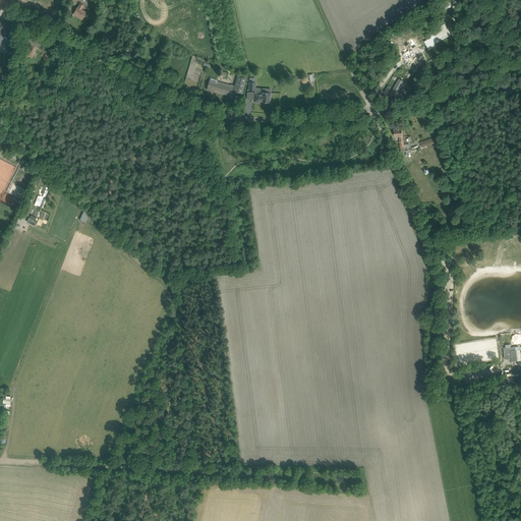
[(450,4),(454,2),(453,0),(446,0),(447,2),(442,3),(444,8),(451,6),(450,4)]
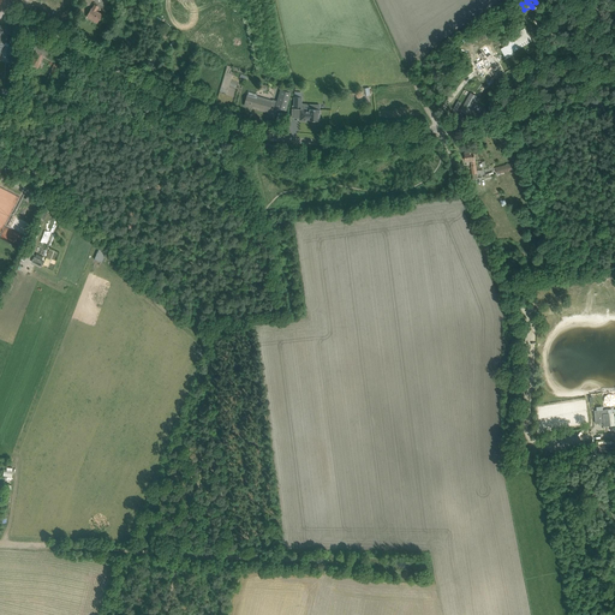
[(87,17),(89,17),(94,21),(94,22),(97,23),(102,15),(96,11),(99,7),(94,5),(91,9),(87,17)]
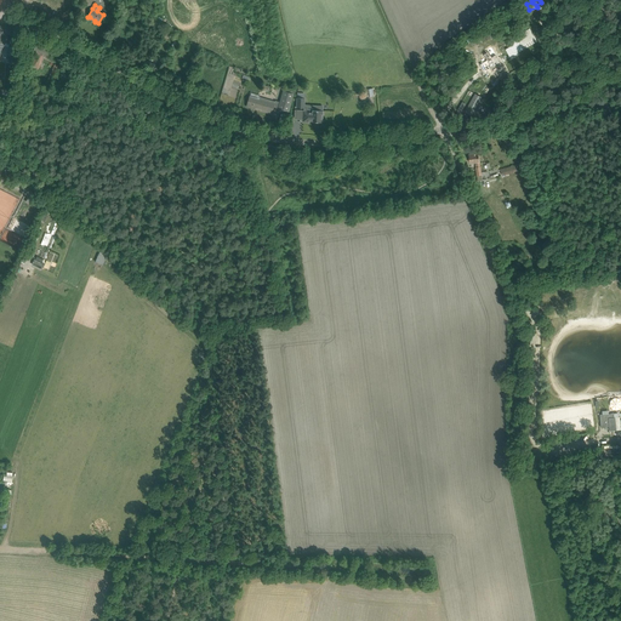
[(12,28),(3,27),(0,41),(0,43),(0,51),(4,52),(5,44),(10,44),(12,28)]
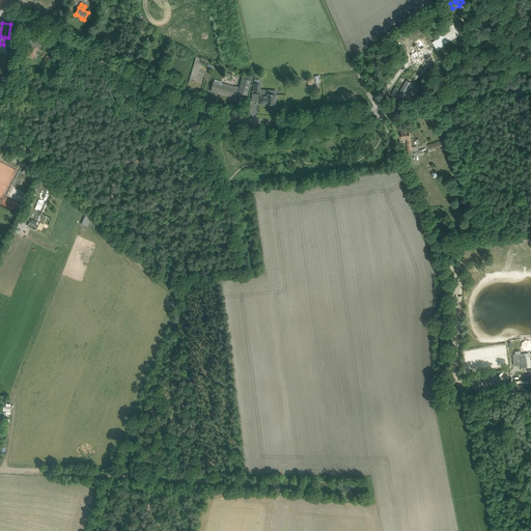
[(441,37),(432,43),(437,49),(444,45),(443,43),(453,36),(451,33),(456,30),(453,25),(443,31),(444,33),(439,36),(441,37)]
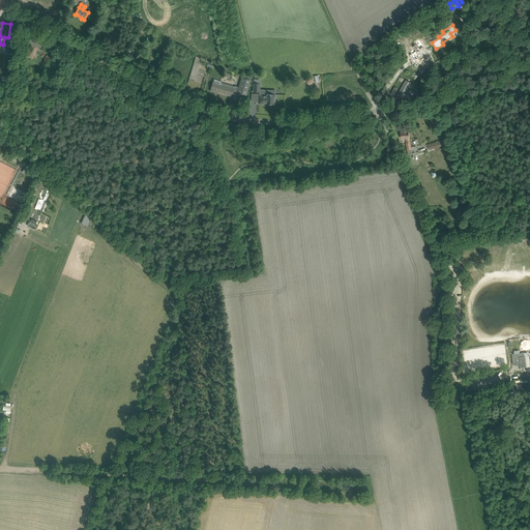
[(26,57),(31,58),(33,59),(34,53),(36,47),(39,48),(39,47),(40,47),(41,45),(40,43),(40,42),(31,38),(29,45),(31,45),(29,51),(28,51),(26,57)]
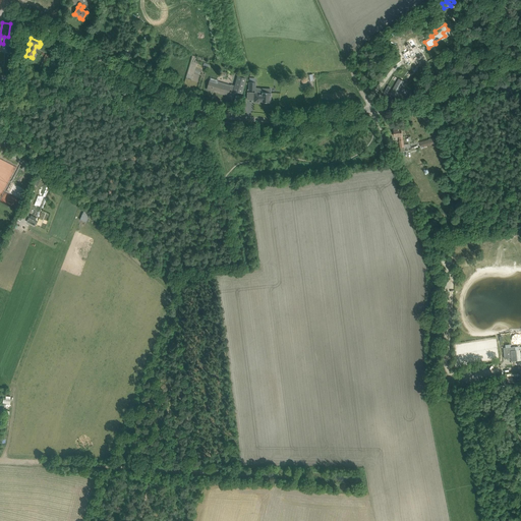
[(410,44),(406,46),(409,51),(403,54),(406,60),(411,57),(417,66),(421,63),(419,59),(421,59),(421,57),(421,56),(419,56),(418,58),(416,54),(419,52),(418,50),(418,49),(417,48),(416,47),(413,48),(411,46),(414,44),(413,42),(410,44)]
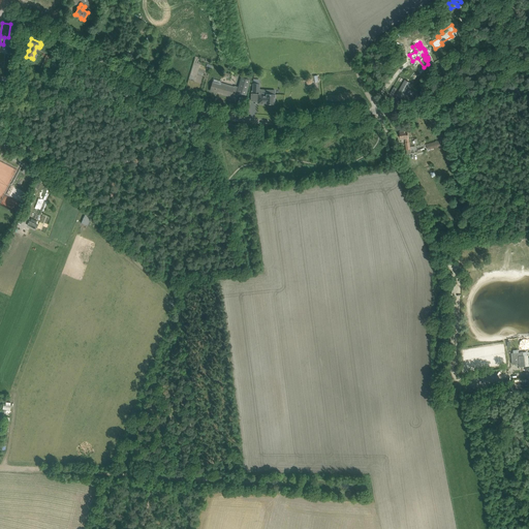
[(241,78),(237,92),(246,95),(251,78),(249,76),(248,80),(241,78)]
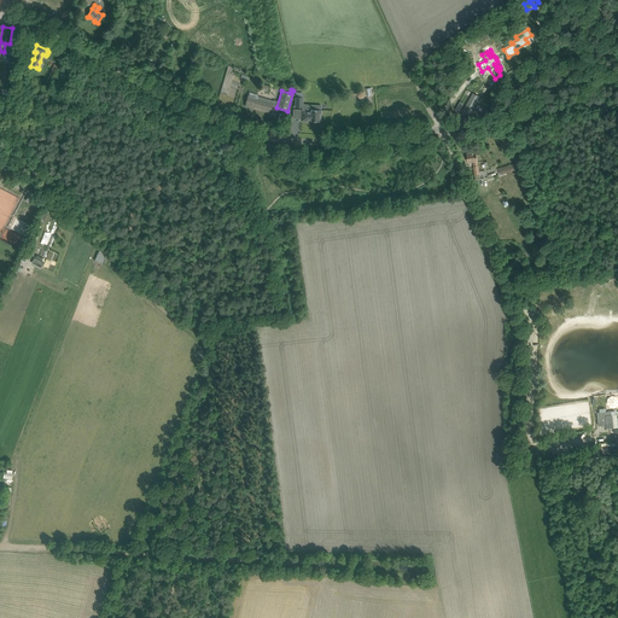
[(250,92),(248,100),(245,106),(250,108),(250,109),(254,110),(254,106),(261,109),(261,110),(270,114),(273,101),(263,99),(263,100),(257,99),(258,95),(250,92)]
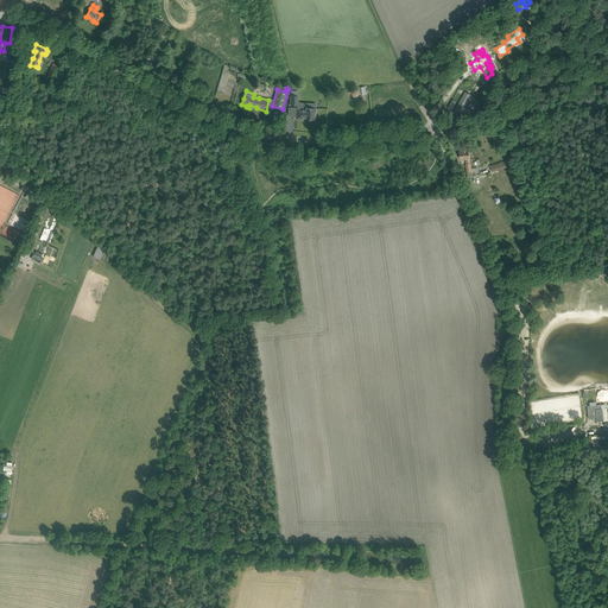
[(295,116),(296,116),(296,119),(314,120),(314,119),(316,119),(316,108),(316,105),(309,103),(309,108),(305,108),(305,109),(297,108),(297,111),(295,111),(295,116)]
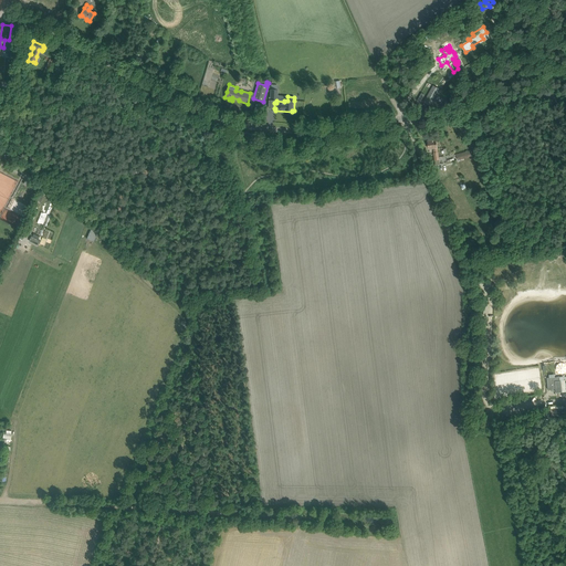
[(440,164),(437,139),(428,140),(429,148),(433,148),(436,164),(440,164)]
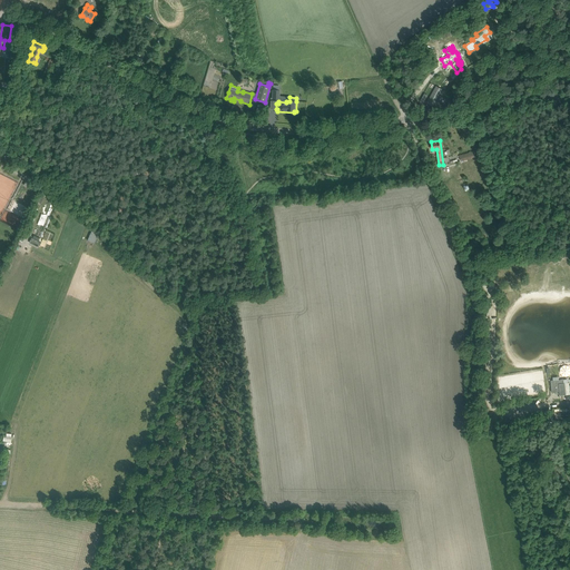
[(459,156),(461,161),(477,157),(474,151),(459,156)]
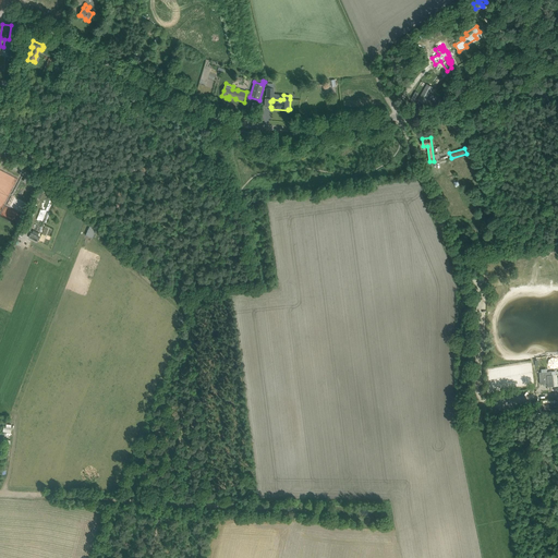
[(49,204),(46,210),(39,208),(36,219),(44,222),(50,204),(49,204)]
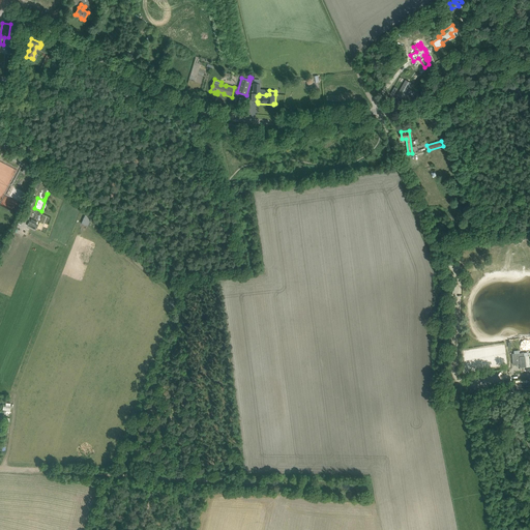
[(30,222),(28,226),(35,230),(38,226),(30,222)]
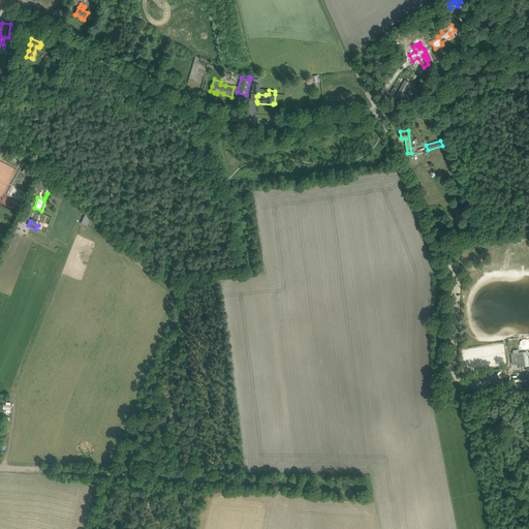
[(527,349),(528,339),(519,339),(519,348),(527,349)]
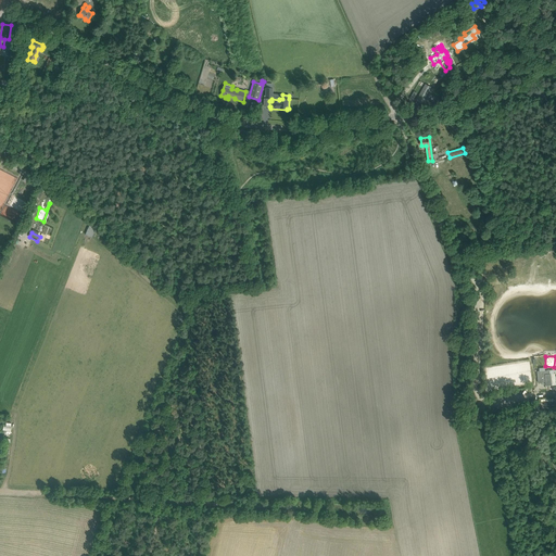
[(546,382),(546,386),(552,386),(552,374),(551,374),(550,370),(546,370),(538,371),(539,383),(546,382)]
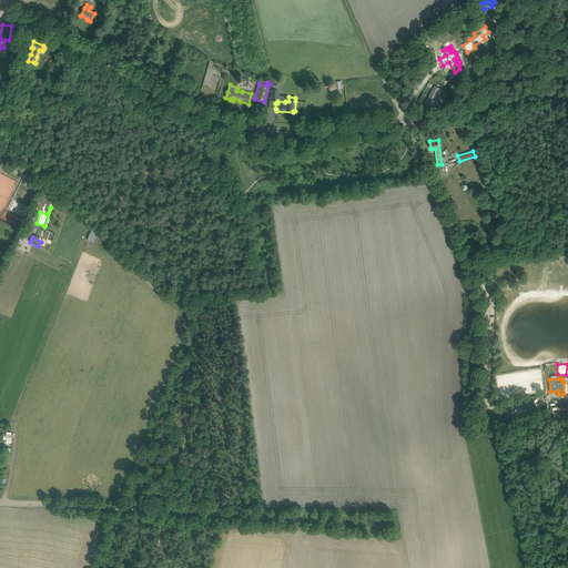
[(566,416),(566,407),(553,408),(553,417),(566,416)]
